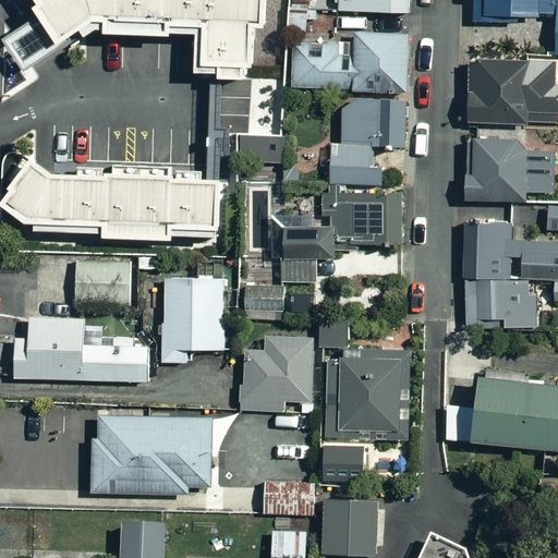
[(267,0),(35,0),(45,19),(65,50),(87,35),(196,38),(195,82),(213,82),(252,83),(252,39),(267,39),(267,0)]
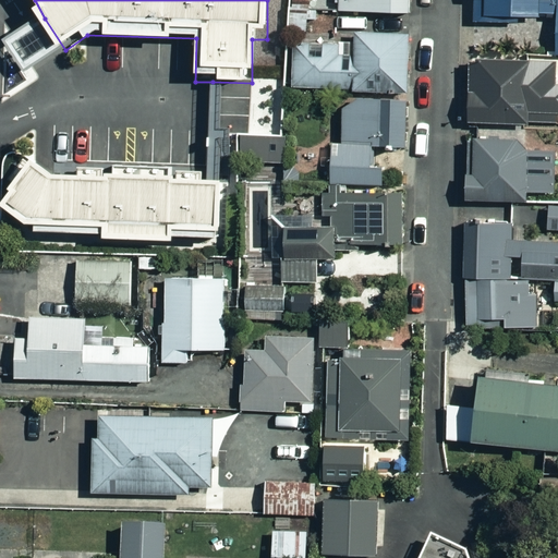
[(407,0),(338,0),(339,11),(408,11),(407,0)]
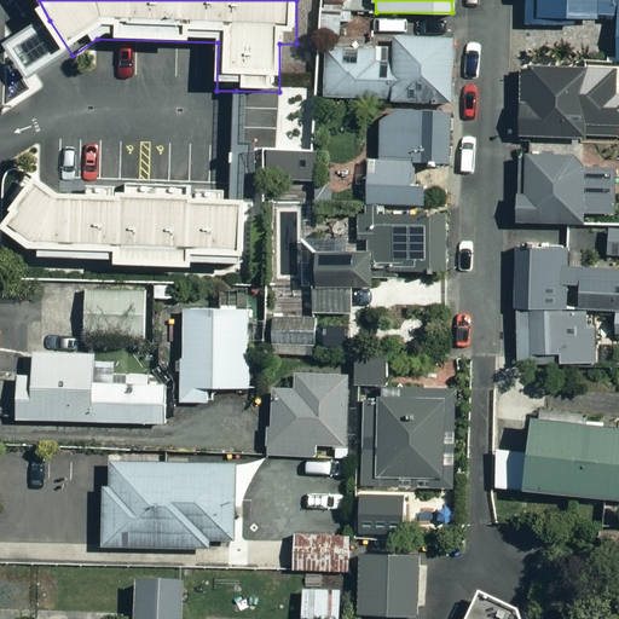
[(618,0),(525,0),(526,25),(614,22),(615,59),(618,58),(618,0)]
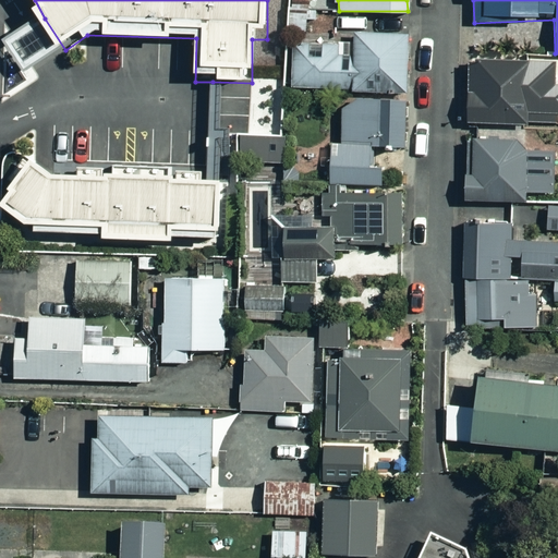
[(46,63),(65,50),(45,19),(9,41),(29,74),(34,71),(46,63)]
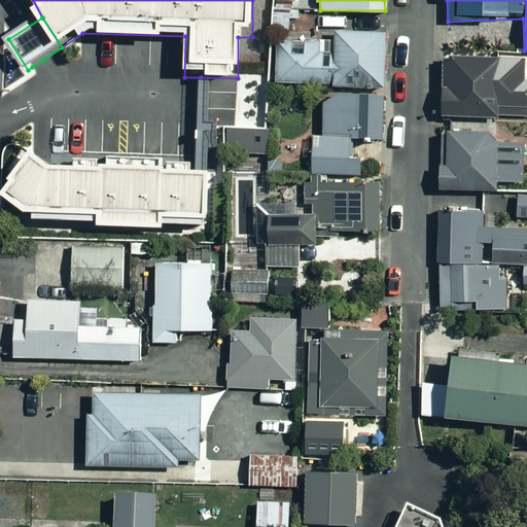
[(384,33),(335,33),(335,39),(276,39),(275,86),(384,86),(384,33)]
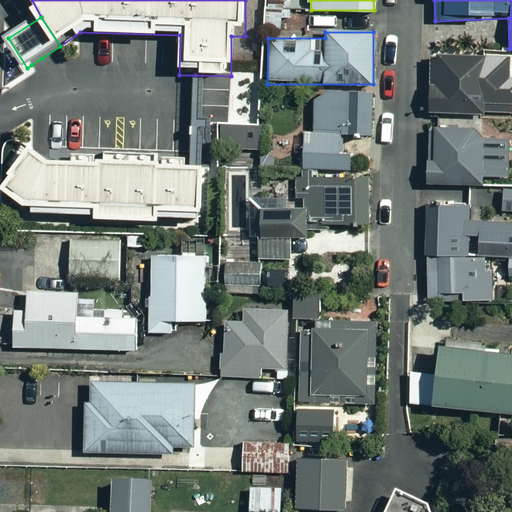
[(481,59),(429,59),(429,113),(482,113),(481,59)]
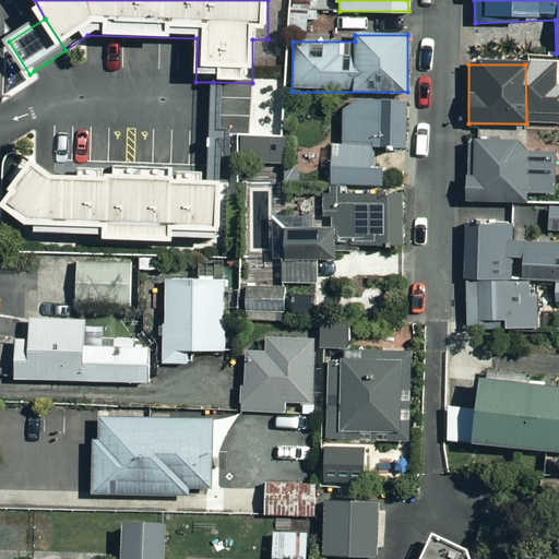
[(406,102),(343,102),(343,144),(332,144),(332,185),(382,185),(382,147),(406,147),(406,102)]
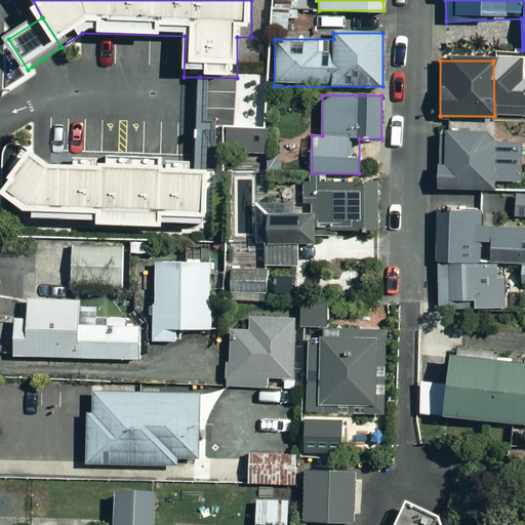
[(524,136),(486,136),(486,125),(451,125),(451,131),(439,131),(439,190),(496,191),(496,184),(520,184),(520,166),(524,166),(524,136)]
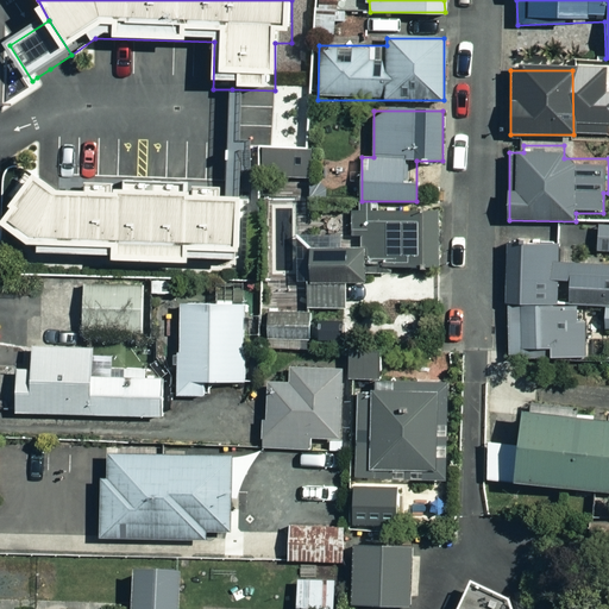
[(244,201),(58,195),(48,188),(36,179),(0,227),(0,230),(48,263),(243,269),(244,201)]
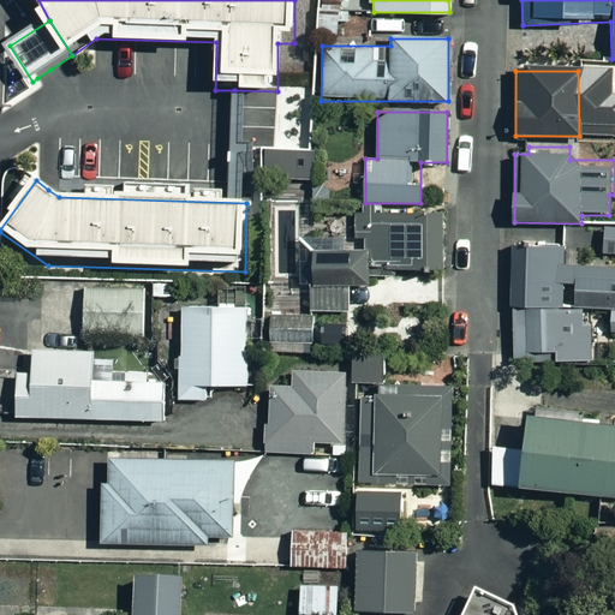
[(374,284),(372,269),(439,267),(436,214),(364,216),(365,252),(297,255),(298,286),(309,285),(310,311),(351,310),(350,285),(374,284)]
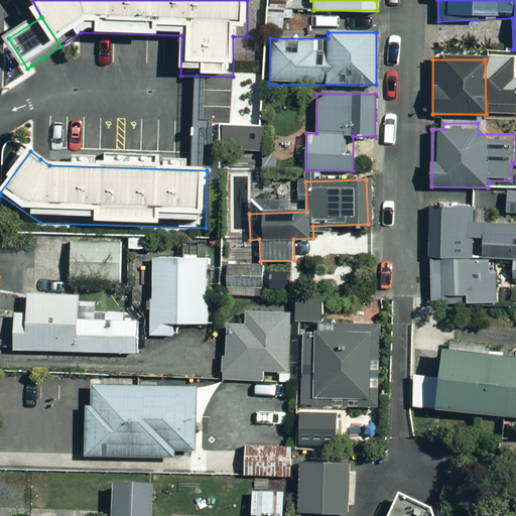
[(515,188),(503,188),(502,215),(515,215),(515,188)]
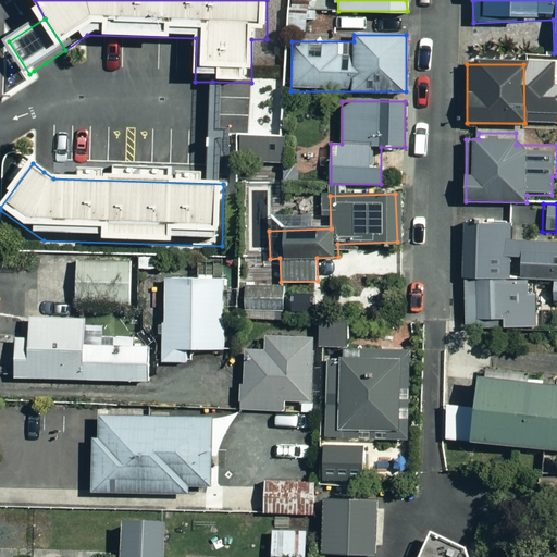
[(536,325),(535,284),(549,284),(551,305),(556,305),(556,240),(508,242),(508,224),(463,225),(465,326),(536,325)]
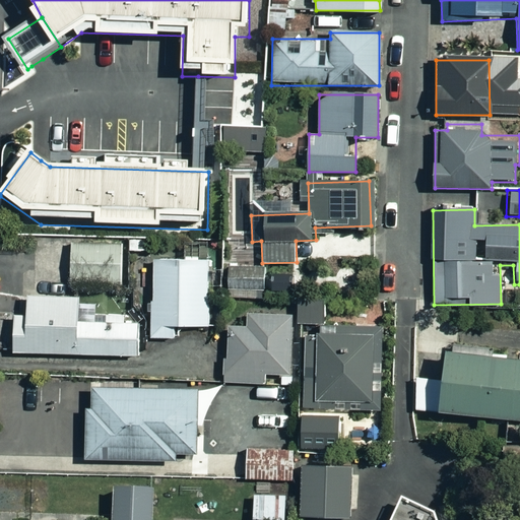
[(123,242),(71,244),(72,286),(124,284),(123,242)]
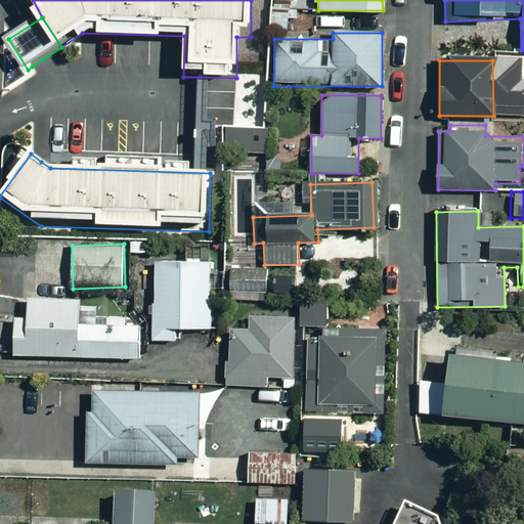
[(210,262),(154,262),(154,341),(180,341),(180,329),(210,329),(210,262)]
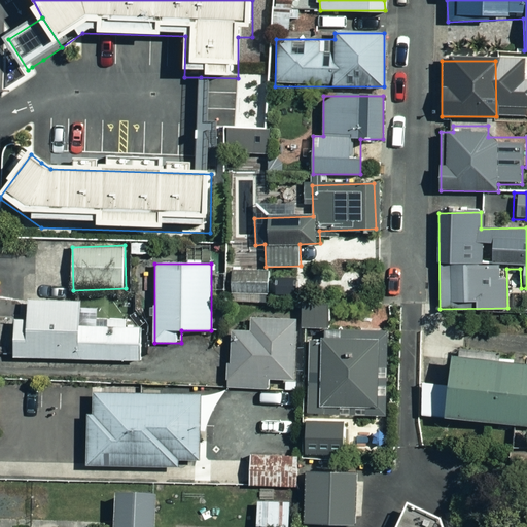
[(265,272),(233,272),(233,301),(265,302),(265,272)]
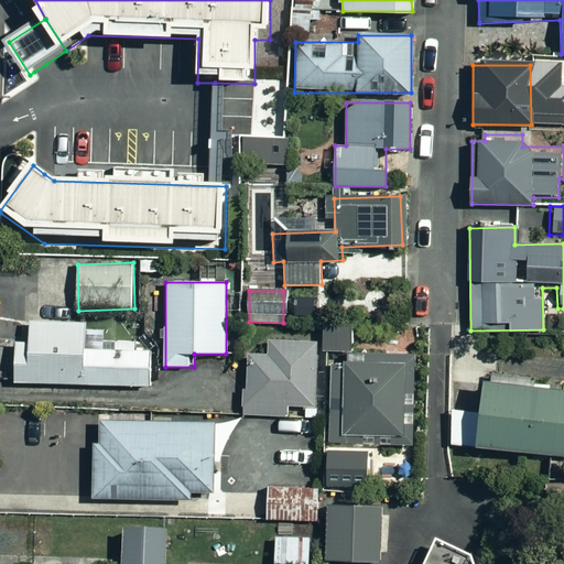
[(139,347),(140,323),(122,323),(123,317),(82,316),(82,322),(29,322),(29,343),(14,343),(13,383),(151,386),(152,348),(139,347)]
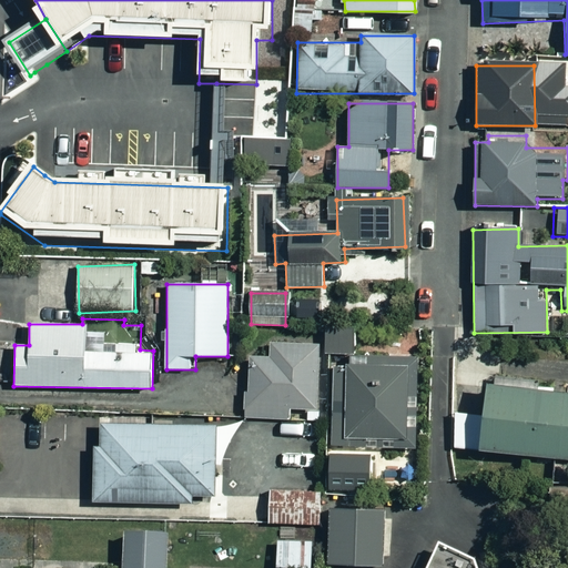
[(355,354),(355,330),(325,330),(325,353),(355,354)]
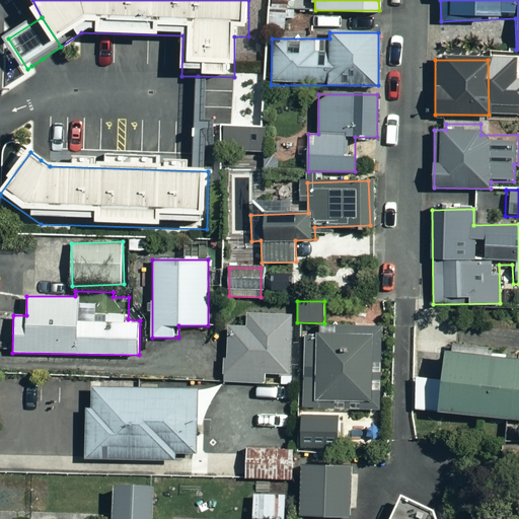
[(293,314),(251,311),(250,328),(228,326),(225,380),(289,384),(293,314)]
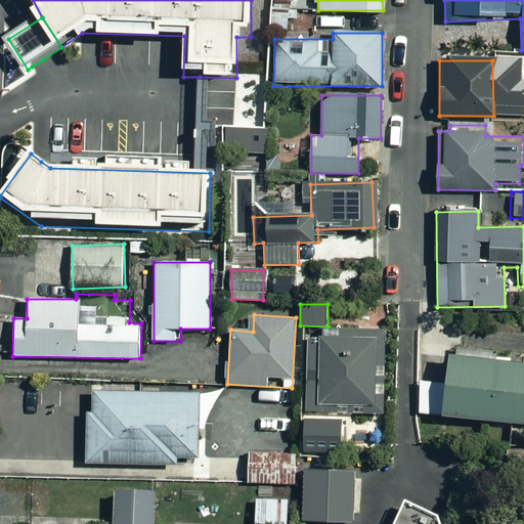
[(305,411),(384,412),(385,333),(307,332),(305,411)]
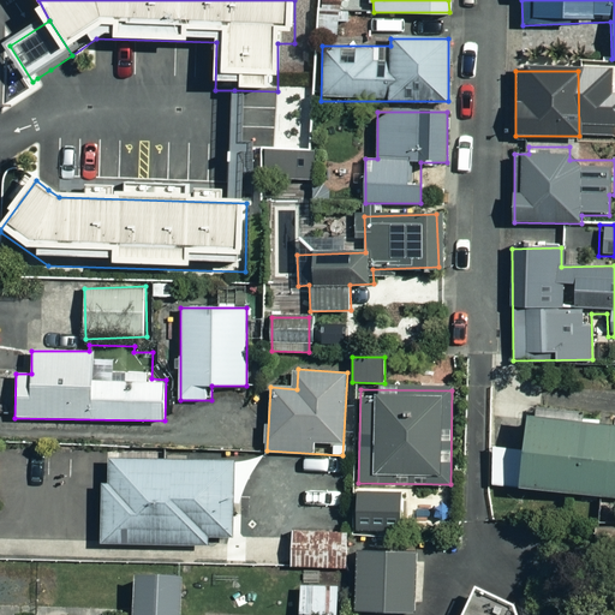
[(614,411),(526,404),(517,479),(614,489),(614,411)]
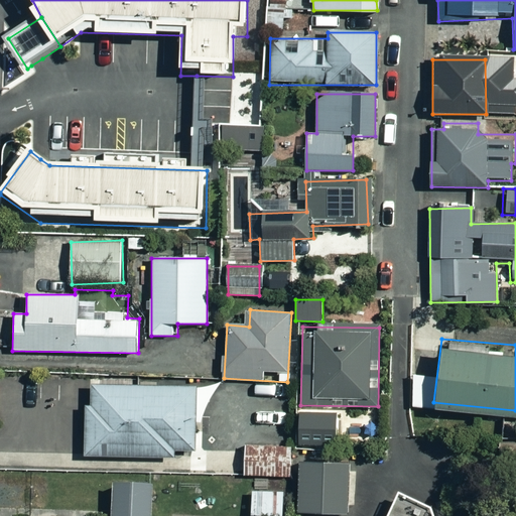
[(204,385),(99,382),(98,404),(93,404),(91,454),(180,457),(180,449),(202,450),(204,385)]
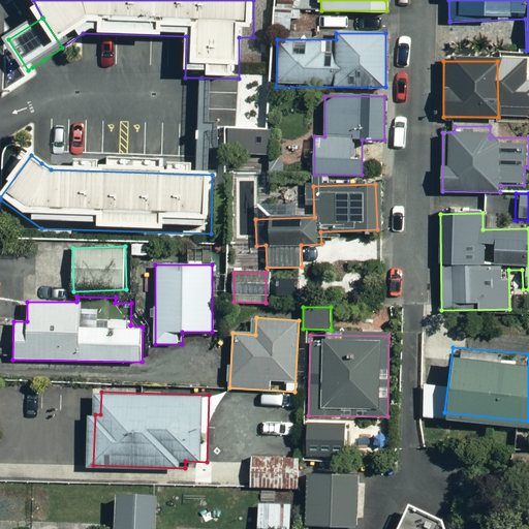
[(301,457),(252,457),(252,487),(302,486),(301,457)]
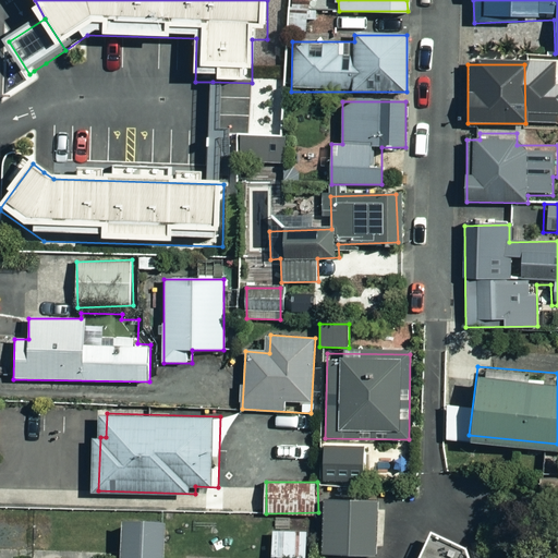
[(386,504),(334,501),(332,555),(384,557),(386,504)]
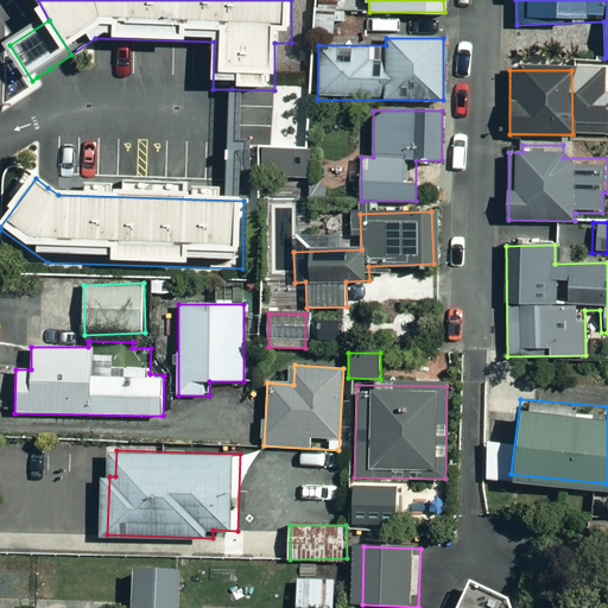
[(137,607),(185,607),(188,572),(138,571),(137,607)]
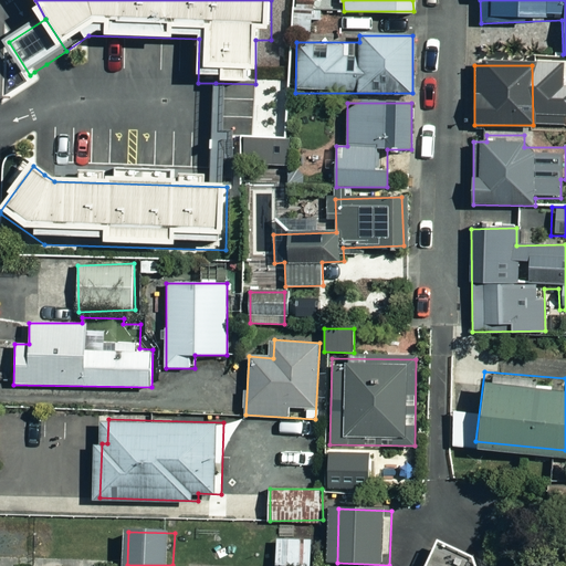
[(316,538),(281,538),(281,565),(316,565),(316,538)]
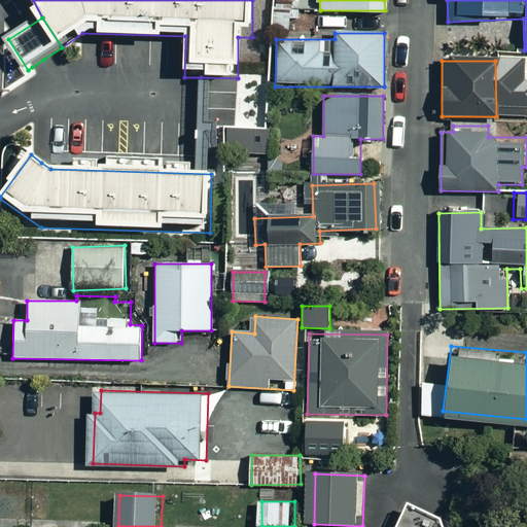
[(442,526),(444,524),(409,507),(398,526),(442,526)]
